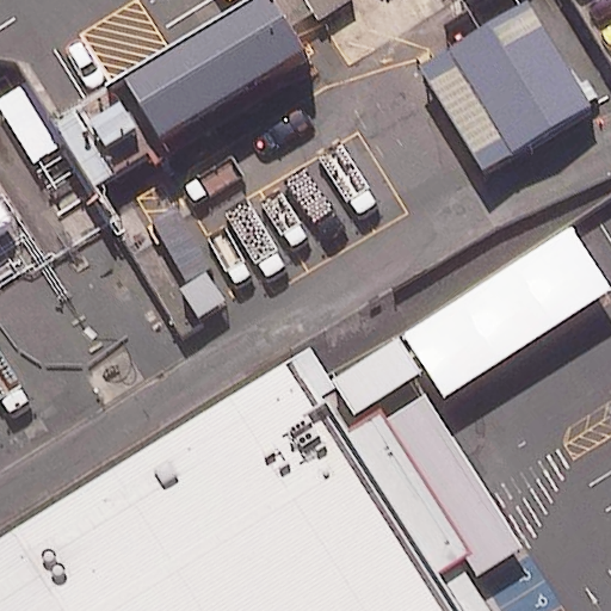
[(310,55),(278,0),(258,0),(110,86),(121,104),(92,121),(107,147),(144,125),(155,146),(310,55)]
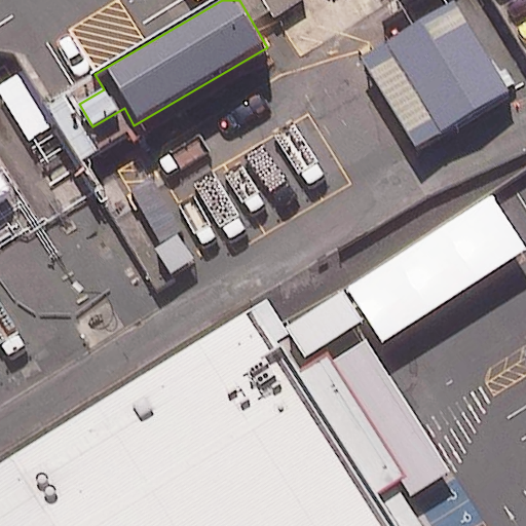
[(305,0),(262,0),(275,20),(306,1),(305,0)]
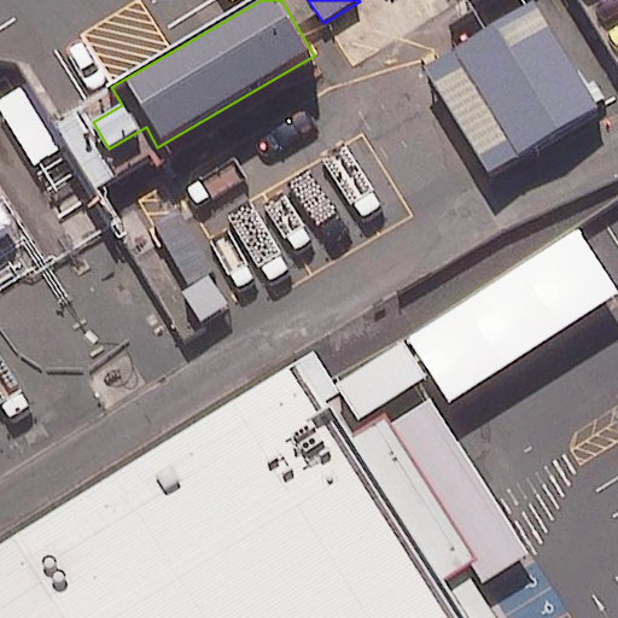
[(532,1),(425,68),(489,172),(596,105),(532,1)]
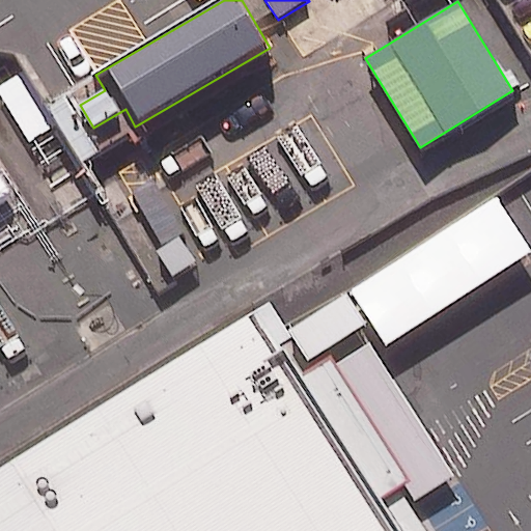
[(28,76),(1,92),(33,145),(60,129),(28,76)]
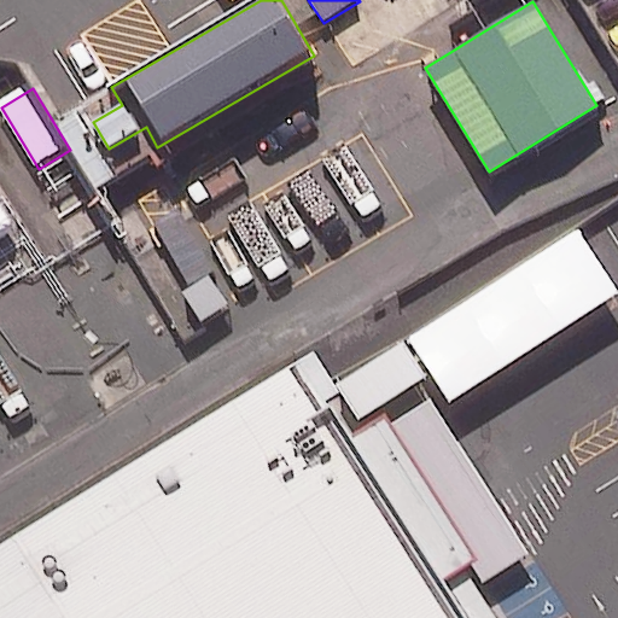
[(178,208),(150,225),(161,243),(145,251),(193,334),(235,310),(178,208)]
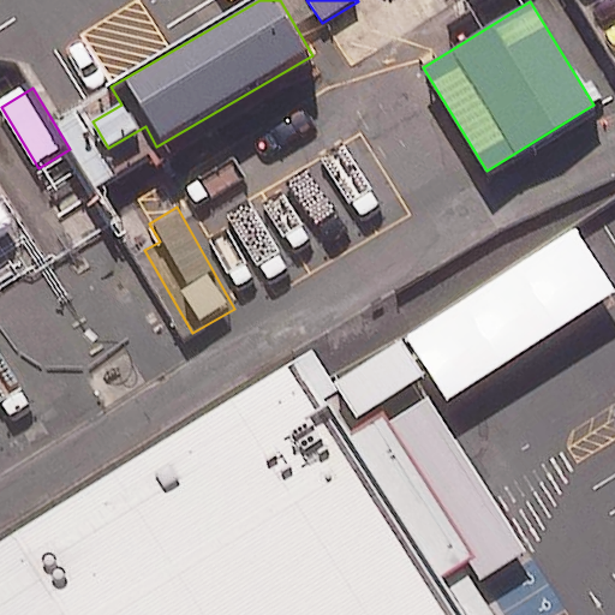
[(304,348),(0,542),(0,614),(503,614),(458,543),(348,371),(327,384),(304,348)]
